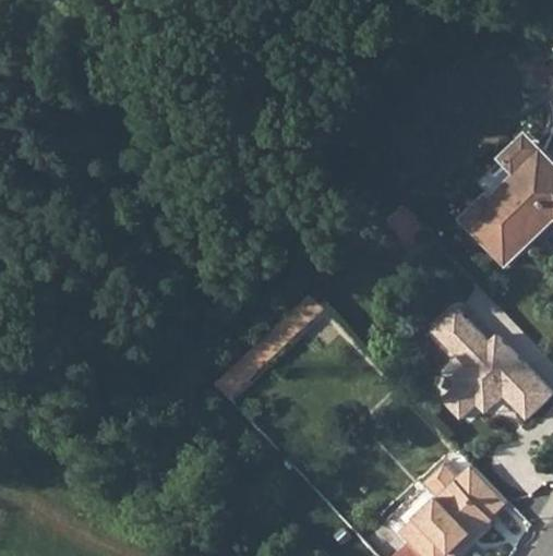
[(518,172),(541,149),(528,136),(505,158),(518,172)]
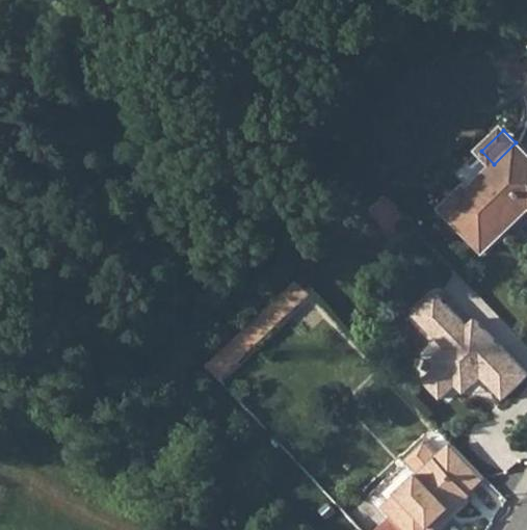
[(439,208),(481,254),(499,238),(495,234),(526,204),(526,155),(516,142),(494,164),(466,189),(463,186),(439,208)]
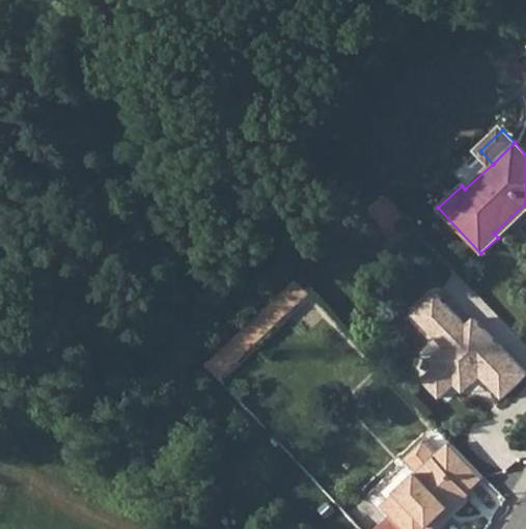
[(525,203),(494,233),(498,238),(525,210),(525,203)]
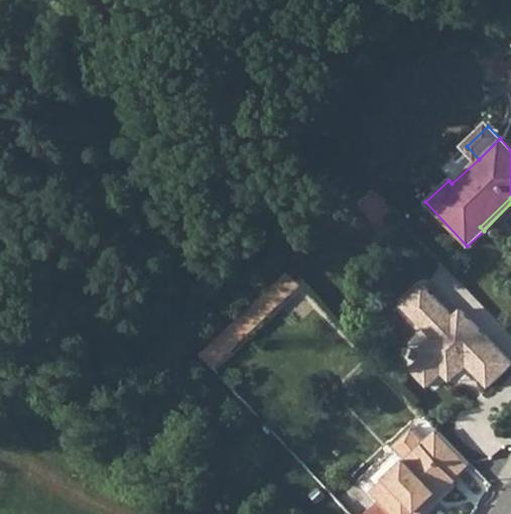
[(214,371),(301,286),(287,271),(200,357),(214,371)]
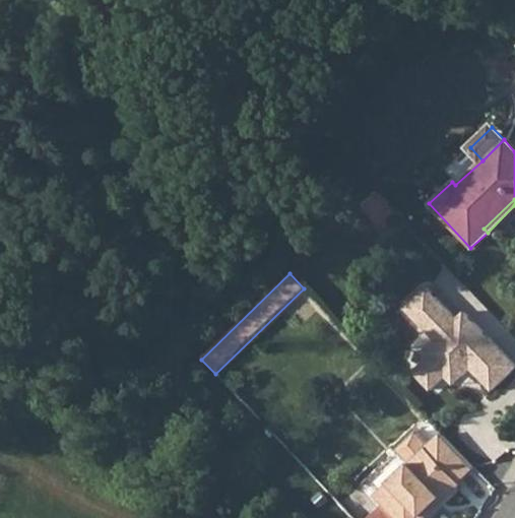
[(461,312),(453,319),(425,288),(402,309),(428,336),(432,332),(436,336),(432,340),(425,346),(424,359),(415,367),(414,378),(427,391),(441,377),(458,377),(466,369),(473,369),(473,376),(488,391),(513,368),(461,312)]
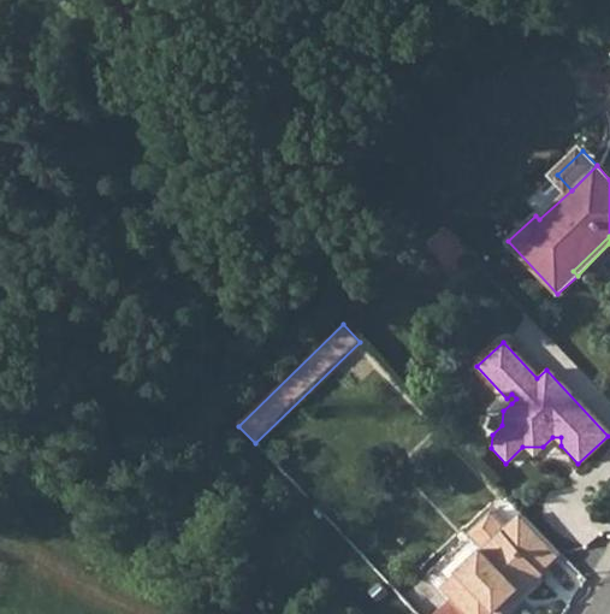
[(543,447),(522,447),(532,456),(543,447)]
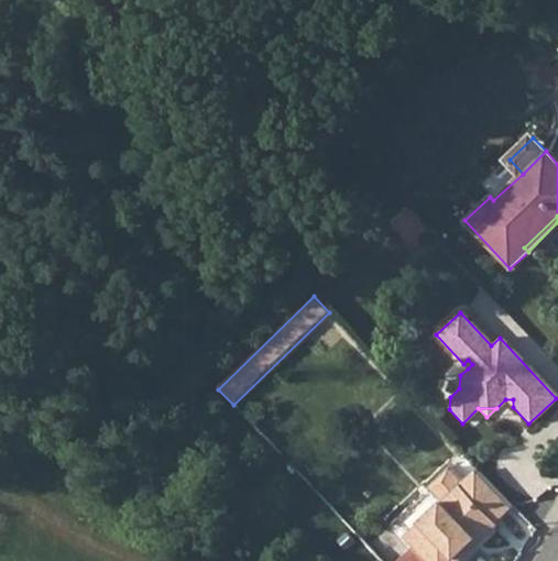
[(439,502),(402,538),(423,560),(457,560),(467,551),(463,548),(473,539),(477,542),(495,525),(493,523),(509,508),(473,470),(461,482),(446,466),(425,487),(439,502)]
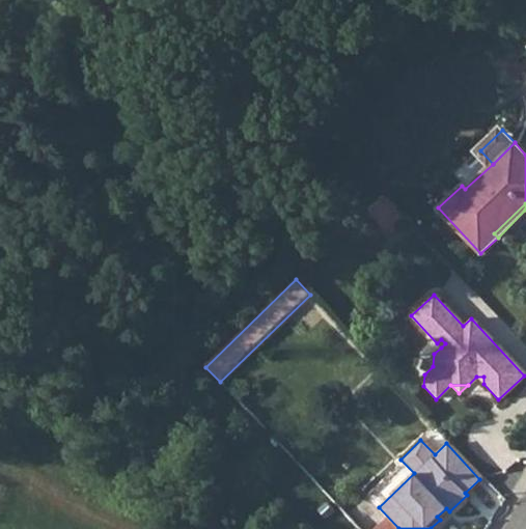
[(437,517),(440,520),(449,511),(446,508),(437,517)]
